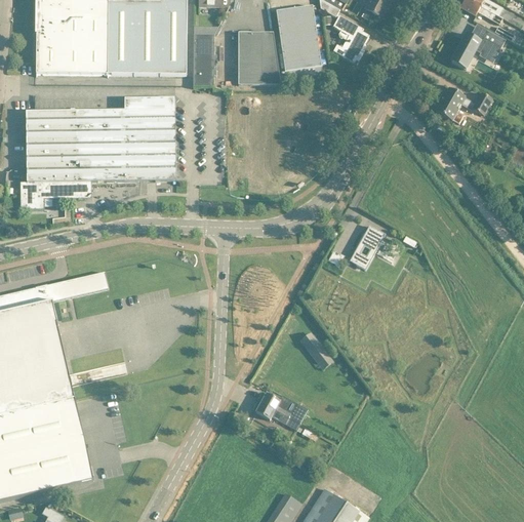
[(36,0),(35,73),(186,75),(186,0),(160,0),(160,2),(61,1),(61,0),(36,0)]
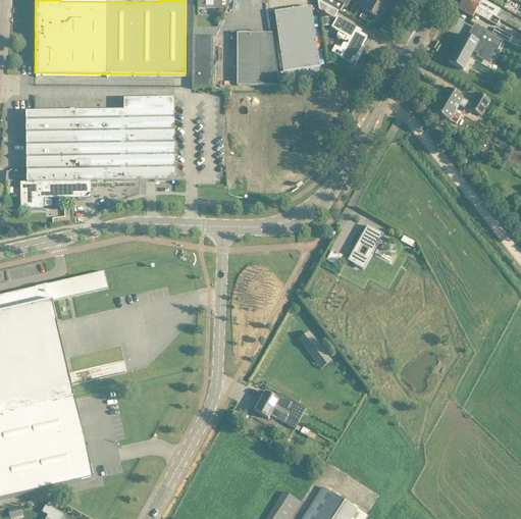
[(337,8),(322,0),(316,0),(317,7),(332,16),(337,8)]
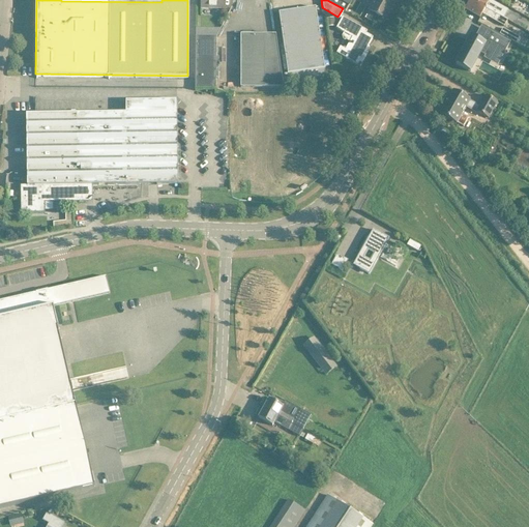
[(327,0),(343,8),(345,9),(350,0),(327,0)]
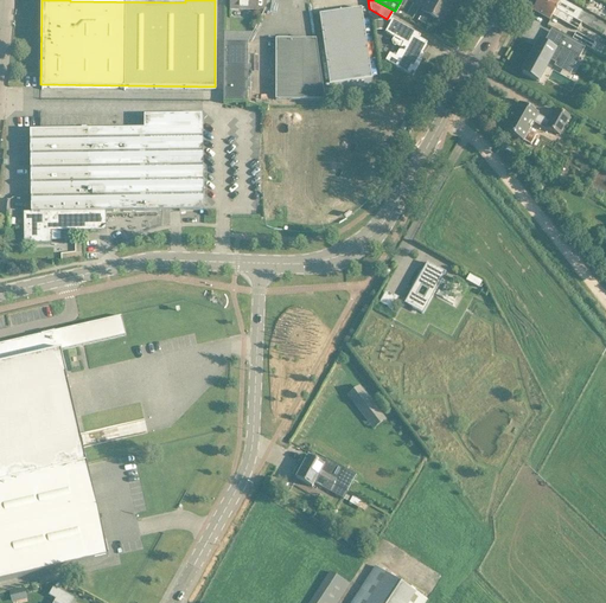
[(427,0),(422,10),(441,20),(451,0),(427,0)]
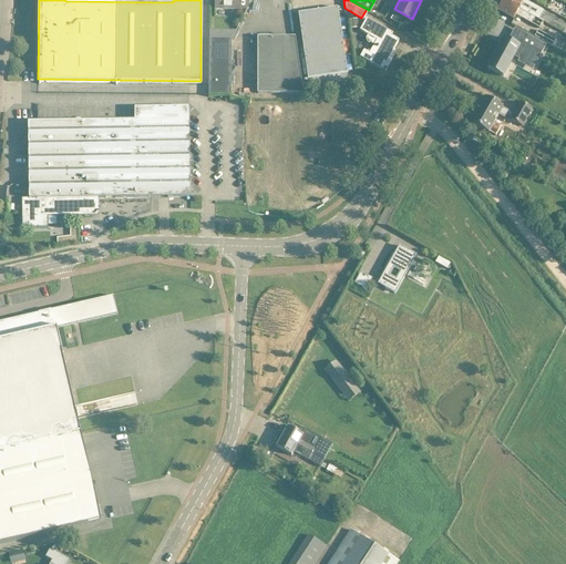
[(518,7),(507,0),(501,0),(496,8),(513,17),(515,13),(541,28),(545,21),(542,19),(537,17),(518,7)]
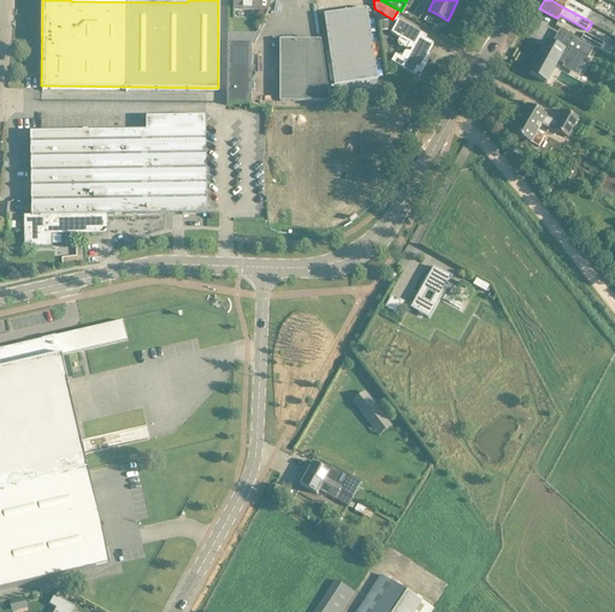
[(551,0),(563,7),(584,18),(590,9),(575,0),(551,0)]
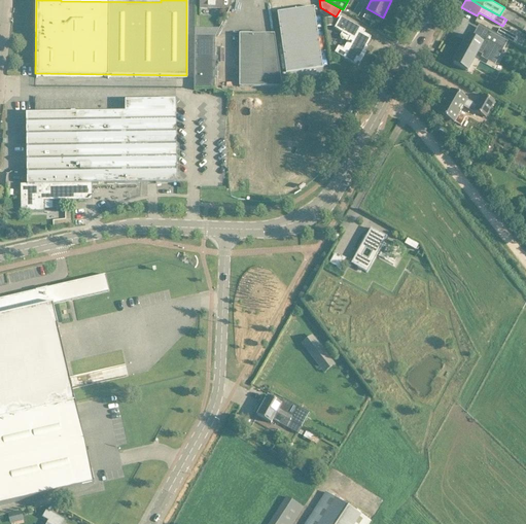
[(313,5),(277,10),(285,71),(286,71),(287,81),(308,78),(309,79),(323,77),(313,5)]
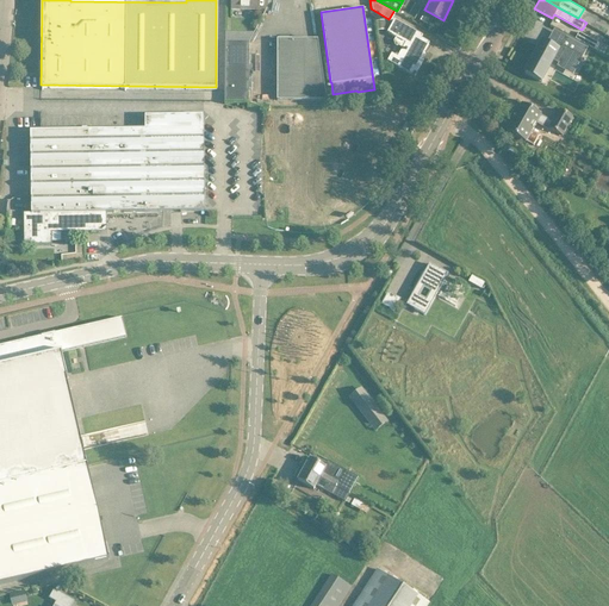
[(393,17),(386,30),(404,41),(397,54),(391,51),(386,58),(414,73),(423,56),(416,52),(418,47),(423,49),(428,39),(420,36),(422,32),(393,17)]
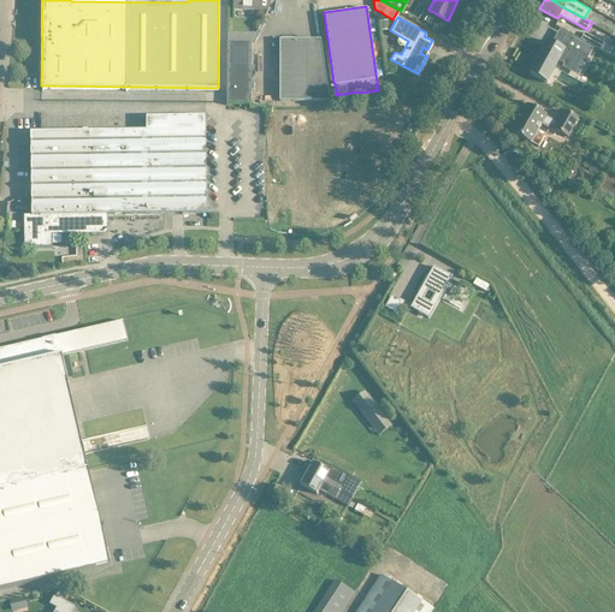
[(379,29),(388,28),(386,18),(378,18),(379,29)]
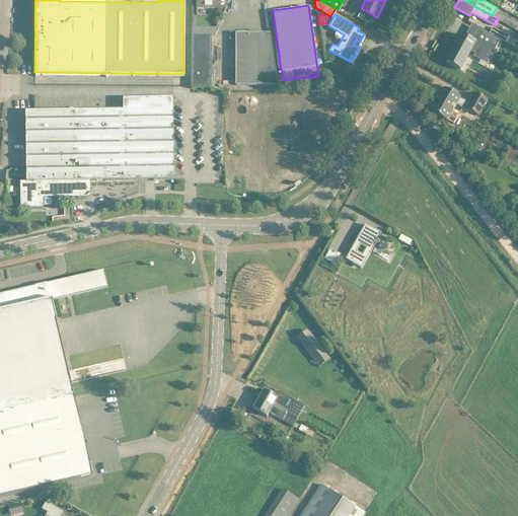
[(201,24),(191,24),(191,33),(201,33),(201,24)]
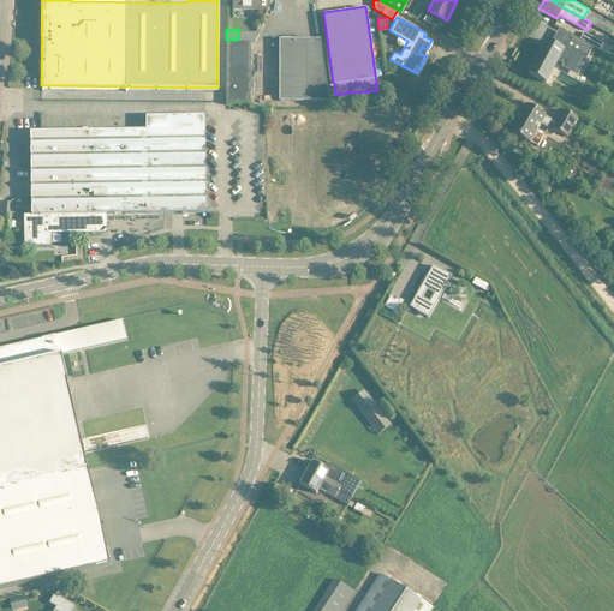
[(602,41),(582,30),(578,36),(613,55),(613,47),(603,41),(602,41)]
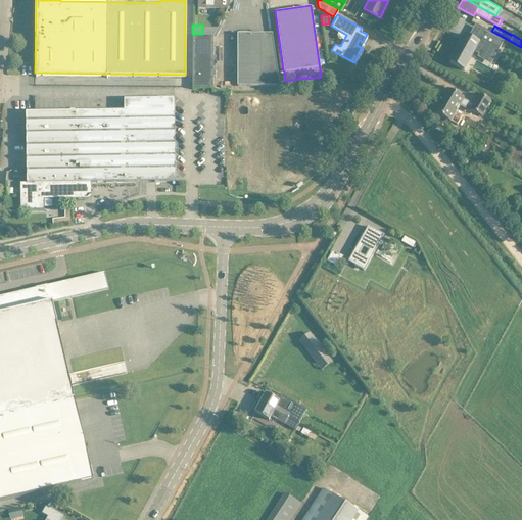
[(496,49),(502,41),(483,31),(478,40),(464,33),(448,60),(461,67),(474,45),(481,48),(478,53),(486,57),(491,46),(496,49)]
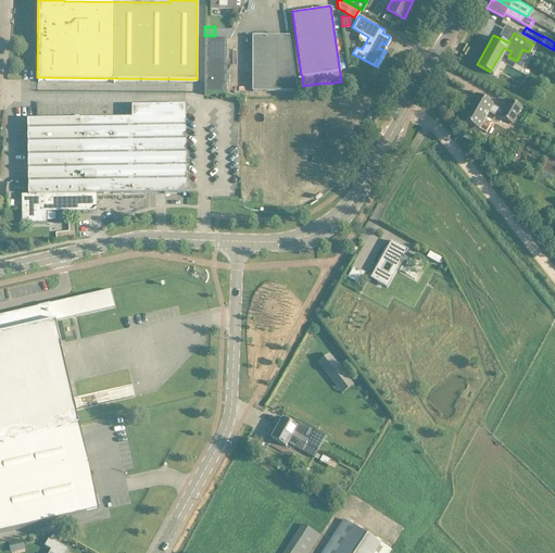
[(252,89),(295,88),(288,34),(252,34),(252,89)]
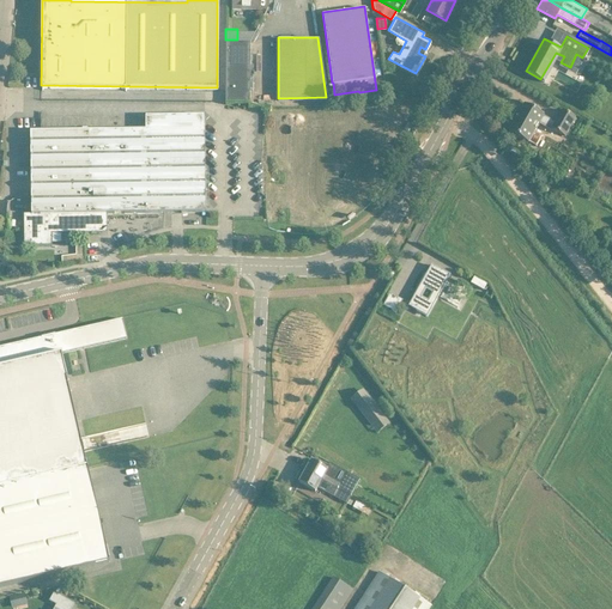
[(225,40),(225,99),(249,99),(249,40),(237,40),(225,40)]
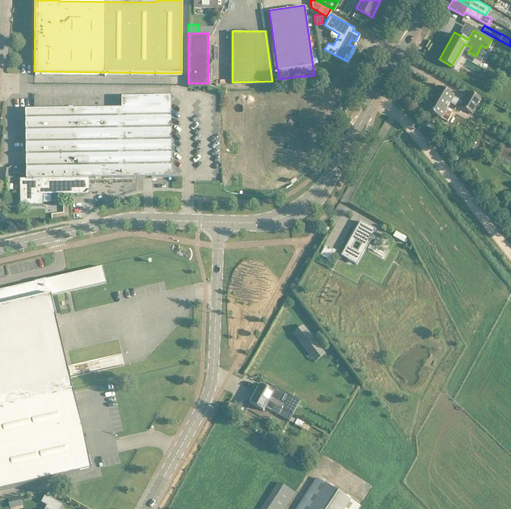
[(451,112),(445,108),(450,100),(453,94),(437,84),(424,108),(440,117),(441,116),(447,120),(451,112)]
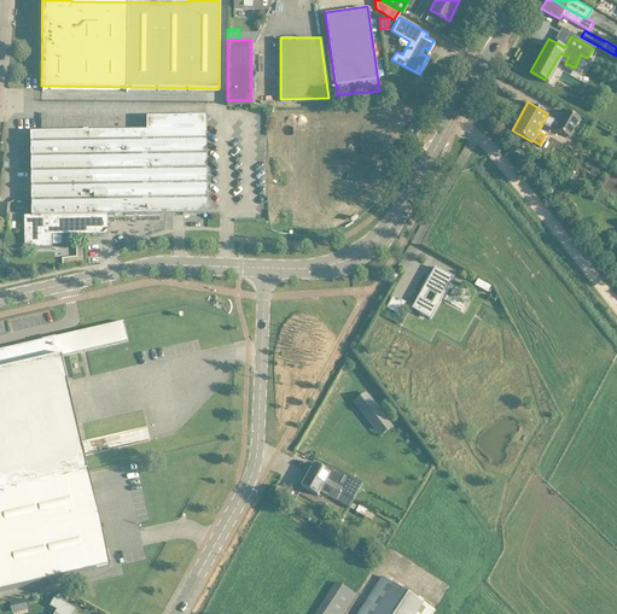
[(556,127),(554,127),(569,135),(580,116),(565,109),(559,120),(556,127)]
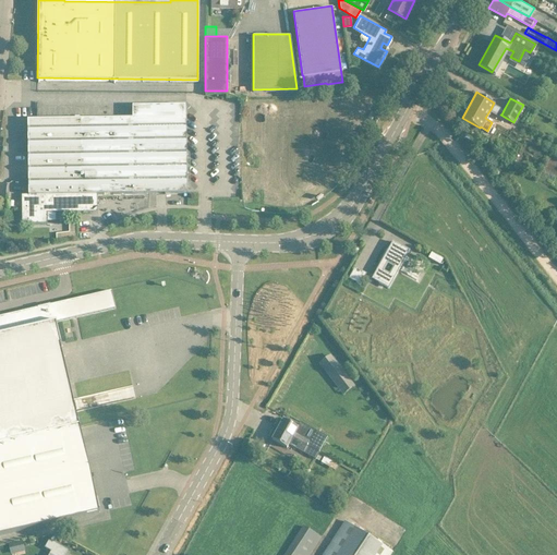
[(132,116),(133,116),(134,191),(186,191),(185,103),(132,104),(132,116)]
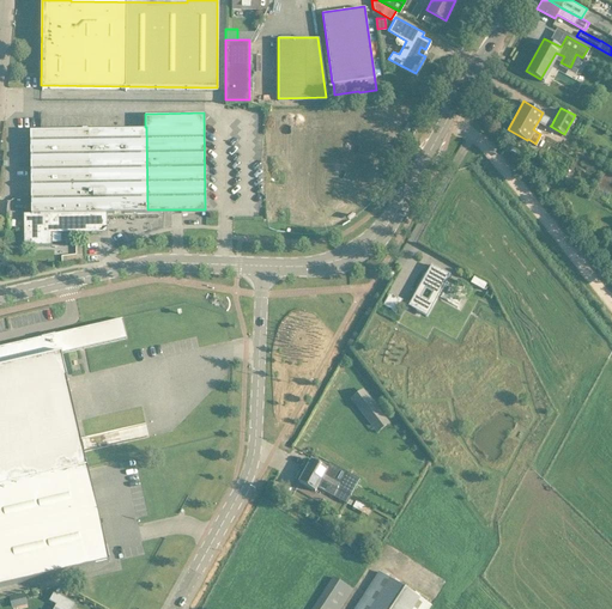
[(147,209),(146,127),(145,127),(30,129),(31,212),(23,212),(24,232),(24,242),(31,242),(31,243),(50,242),(50,230),(105,230),(105,211),(147,209)]
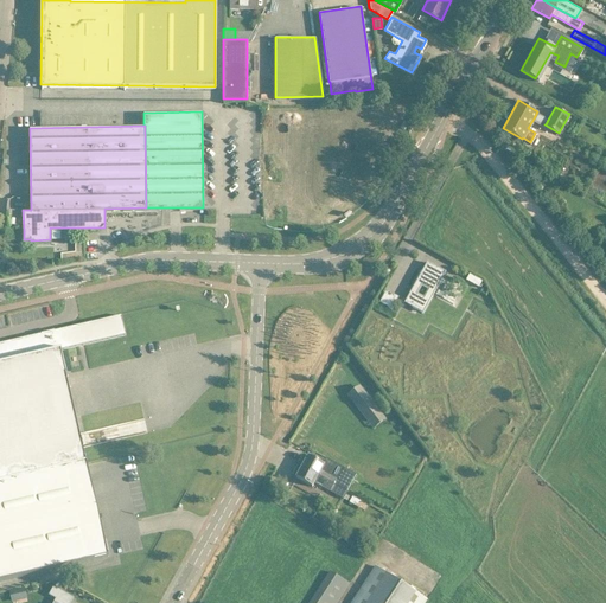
[(444,267),(427,258),(404,300),(421,308),(444,267)]
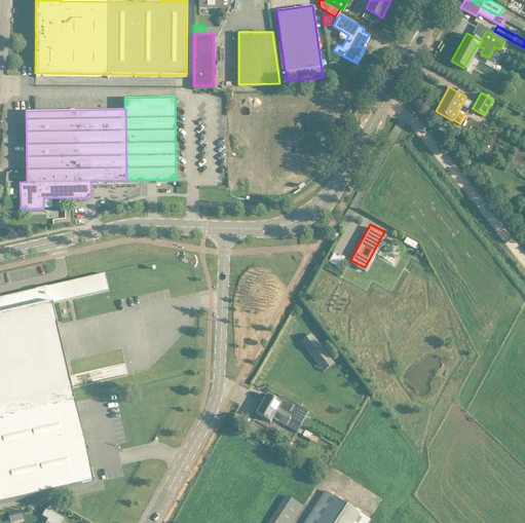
[(403,240),(414,247),(416,241),(406,235),(403,240)]
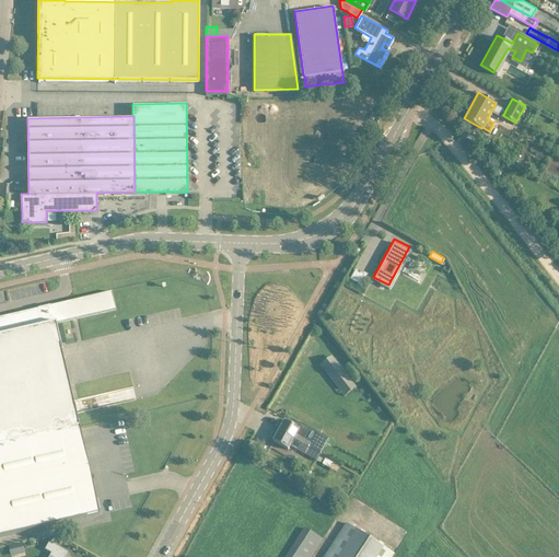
[(350,276),(361,282),(367,271),(356,266),(350,276)]
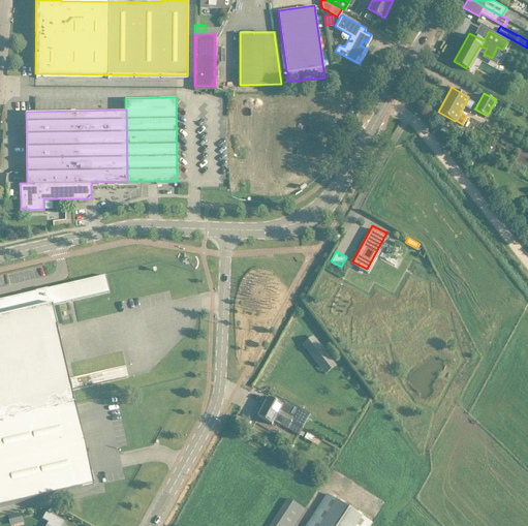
[(0,505),(94,485),(73,397),(60,340),(57,325),(58,325),(53,303),(109,290),(105,274),(0,298),(0,505)]
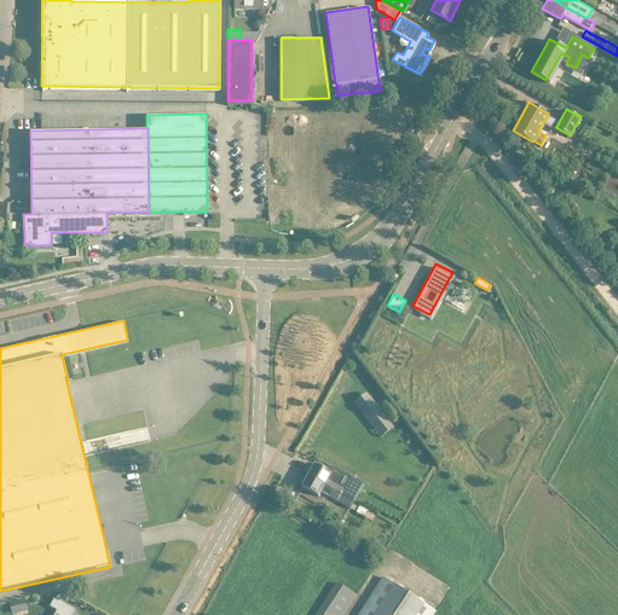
[(365,392),(354,400),(375,427),(386,418),(365,392)]
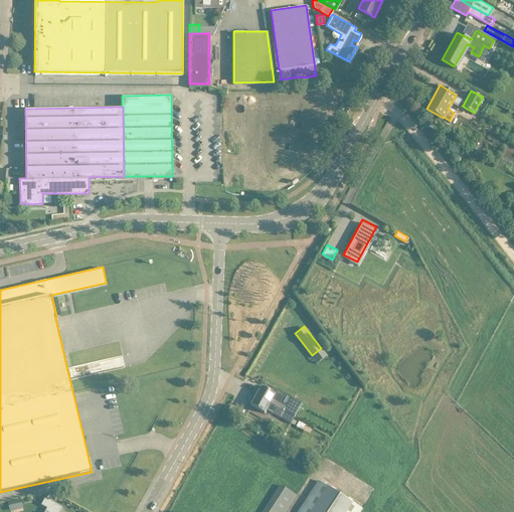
[(275,392),(261,385),(255,394),(291,413),(294,414),(297,409),(273,396),(275,392)]
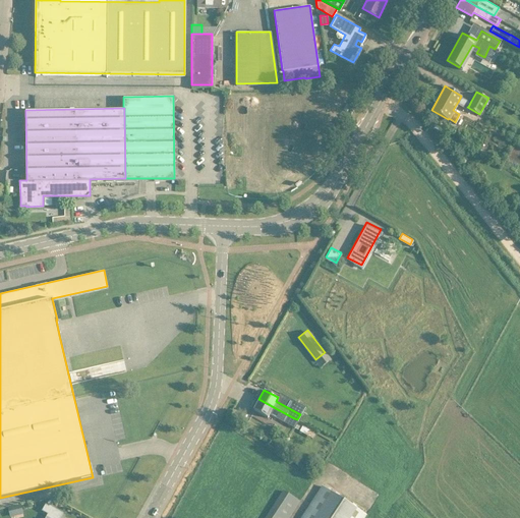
[(294,425),(297,420),(297,419),(294,418),(258,399),(253,408),(268,416),(270,412),(294,425)]
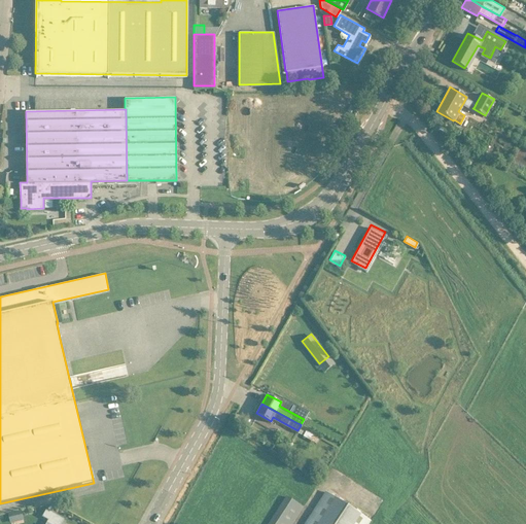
[(365,523),(370,519),(326,490),(303,523),(365,523)]
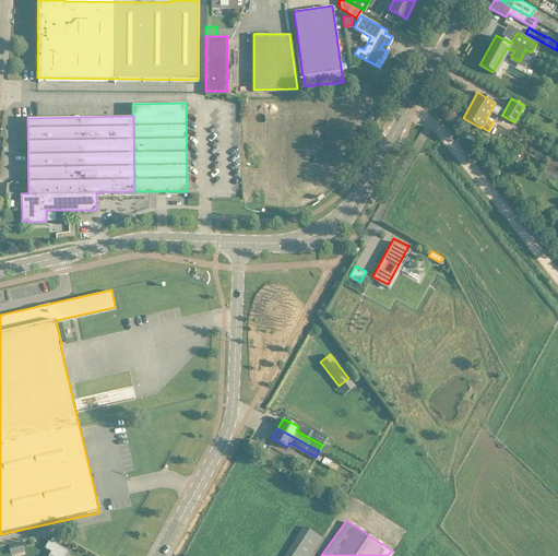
[(306,555),(320,535),(304,524),(282,555),(306,555)]
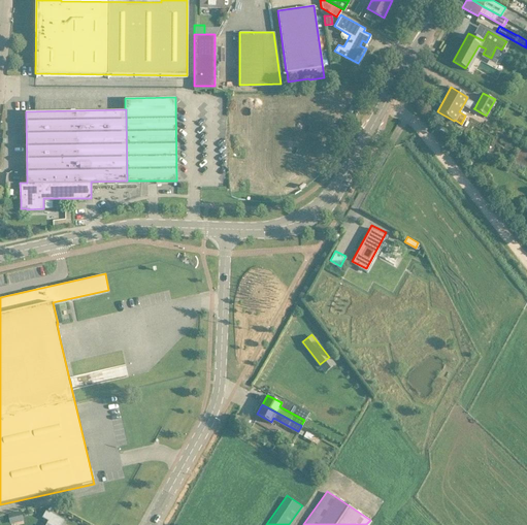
[(43,524),(59,524),(63,518),(45,509),(41,516),(47,519),(43,524)]
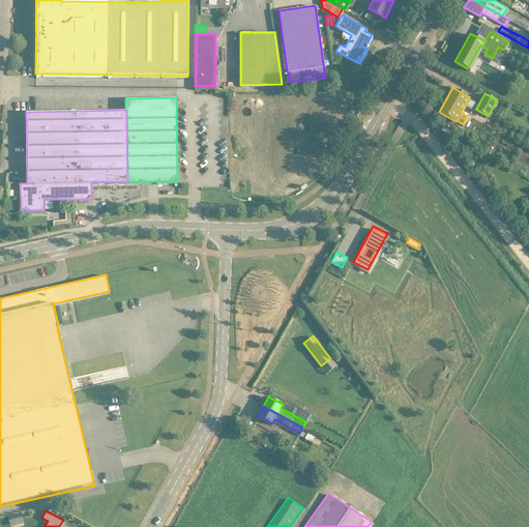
[(21,513),(7,516),(9,523),(22,520),(21,513)]
